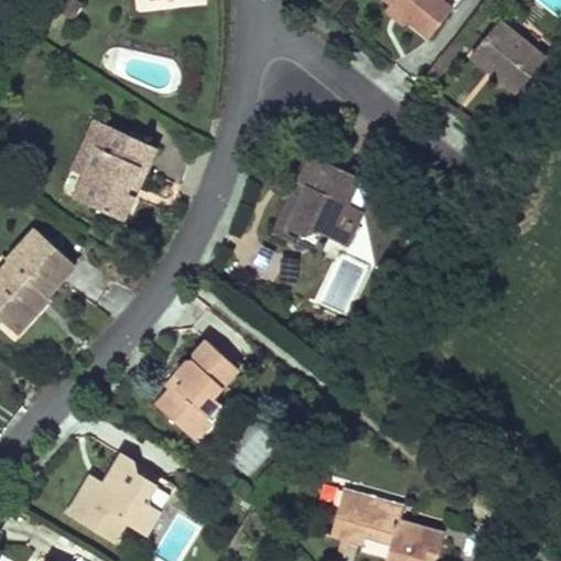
[(384,0),(389,4),(398,12),(396,14),(405,21),(431,42),(453,14),(435,0),(384,0)]
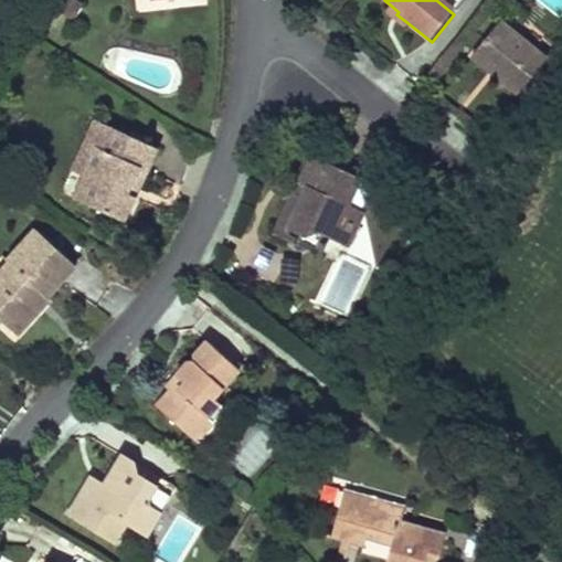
[(401,27),(405,21),(396,14),(399,12),(390,4),(382,12),(401,27)]
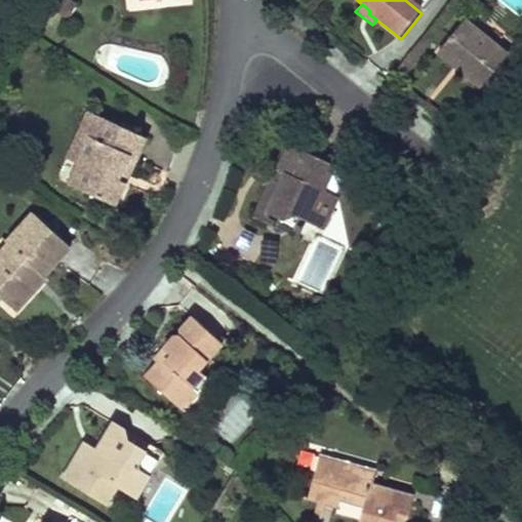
[(507,56),(465,23),(438,56),(454,70),(458,65),(465,70),(462,76),(480,90),(507,56)]
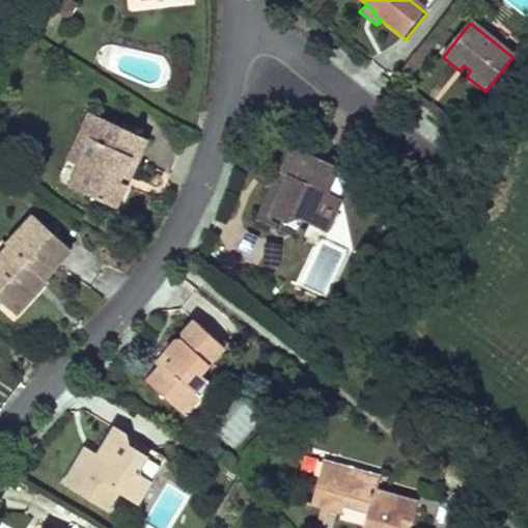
[(470,71),(464,65),(460,71),(467,77),(470,71)]
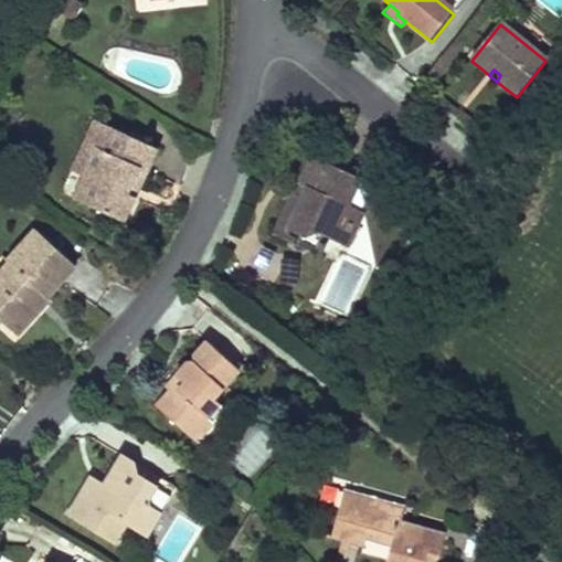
[(159,149),(97,118),(85,142),(95,148),(83,172),(71,199),(123,224),(134,201),(126,197),(140,170),(147,175),(159,149)]
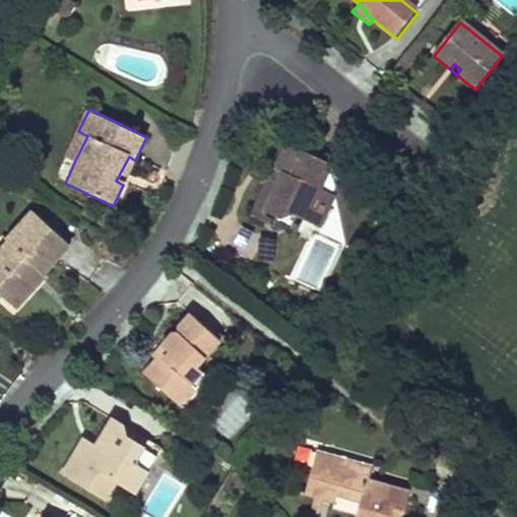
[(67,154),(76,158),(87,136),(78,131),(67,154)]
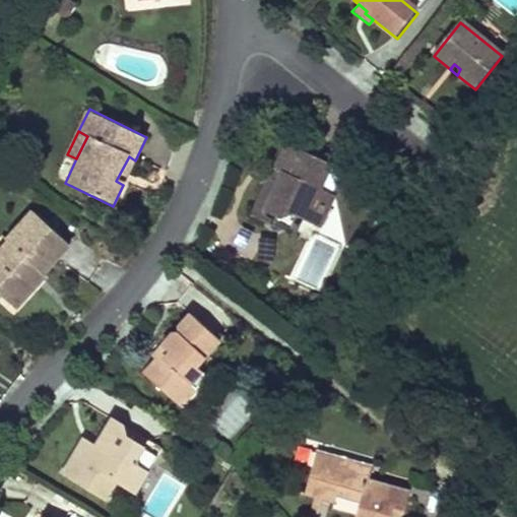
[(325,159),(278,141),(267,168),(276,171),(272,179),(269,177),(260,186),(247,216),(269,227),(272,217),(282,210),(298,216),(308,221),(321,190),(314,187),(325,159)]
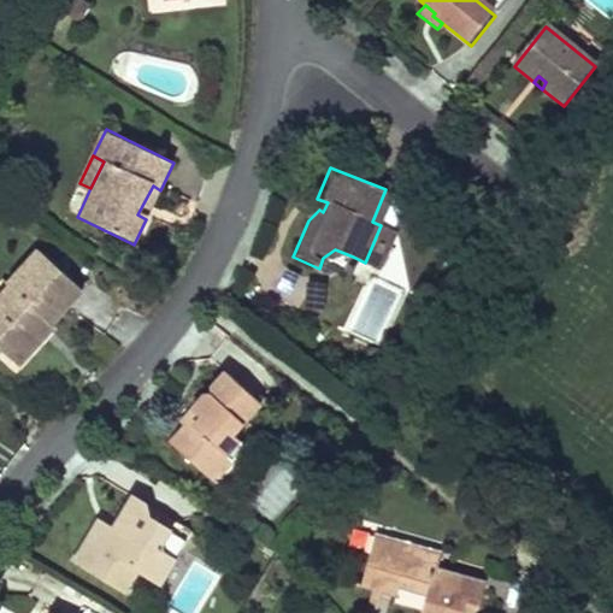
[(137,214),(146,219),(153,206),(160,190),(153,186),(137,214)]
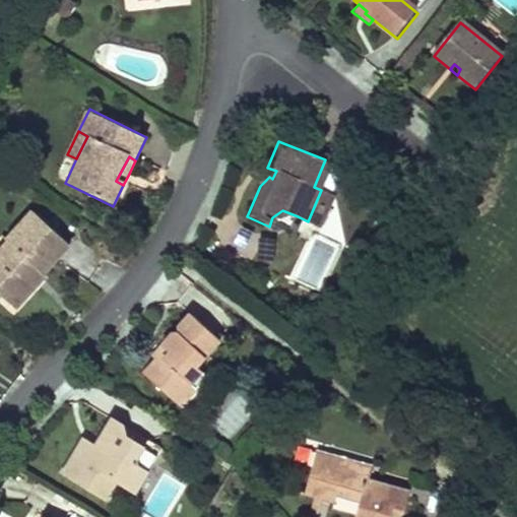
[(259,175),(255,184),(260,186),(269,177),(272,179),(276,171),(267,168),(264,166),(259,175)]
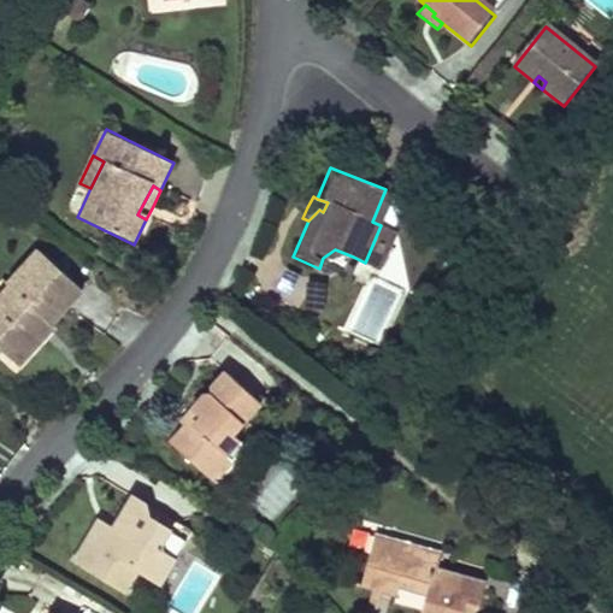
[(375,266),(389,228),(381,225),(365,263),(375,266)]
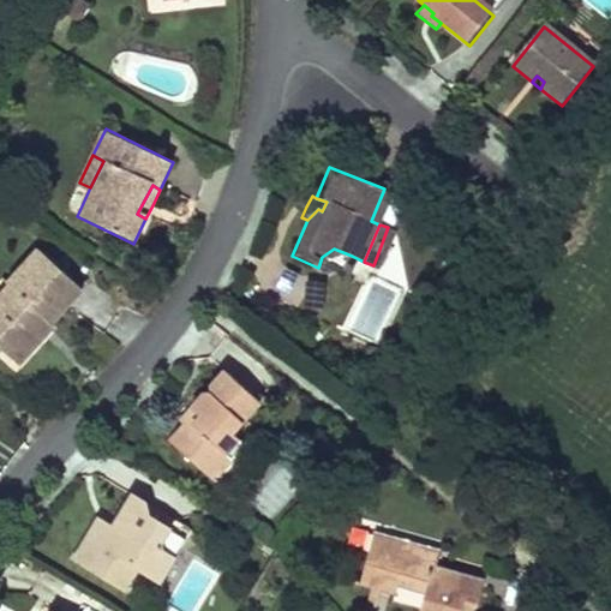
[(343,277),(352,256),(334,249),(322,257),(318,268),(343,277)]
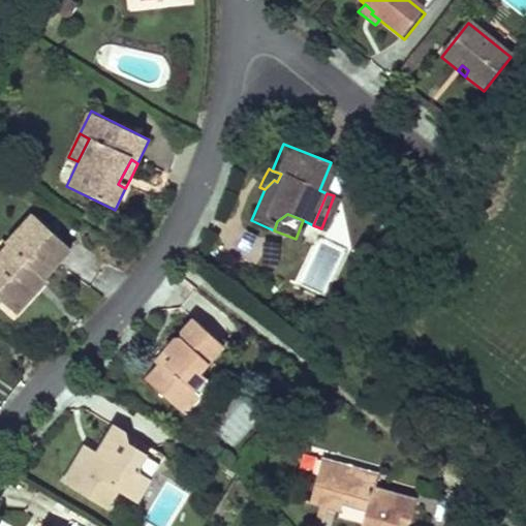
[(66,248),(30,216),(5,246),(6,247),(0,254),(0,298),(2,300),(5,297),(19,308),(33,290),(28,286),(38,274),(42,277),(66,248)]
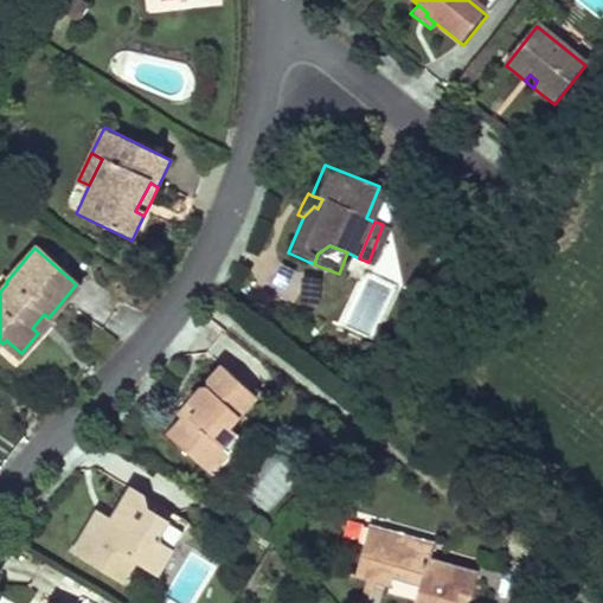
[(32,328),(38,333),(50,319),(49,318),(44,314),(32,328)]
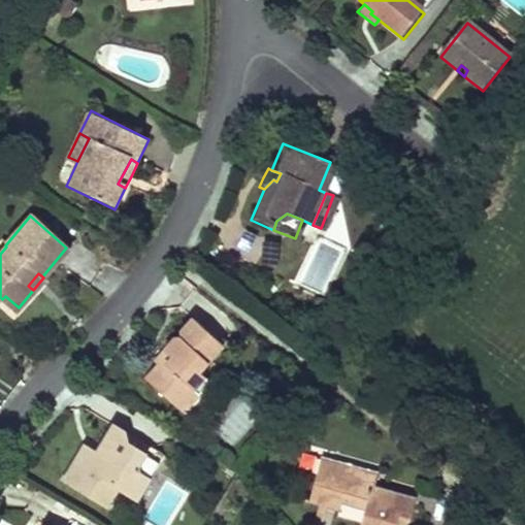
[(5,296),(2,299),(15,310),(19,307),(5,296)]
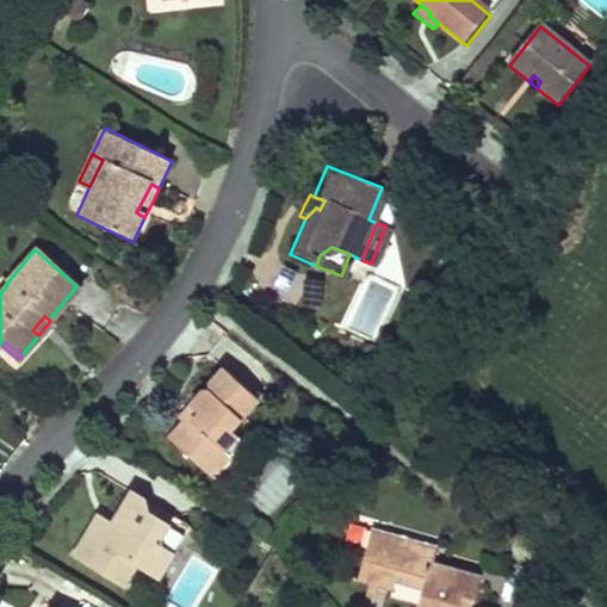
[(256,397),(223,369),(189,407),(198,414),(191,421),(181,423),(166,440),(204,472),(222,452),(228,457),(240,444),(241,435),(231,427),(256,397)]
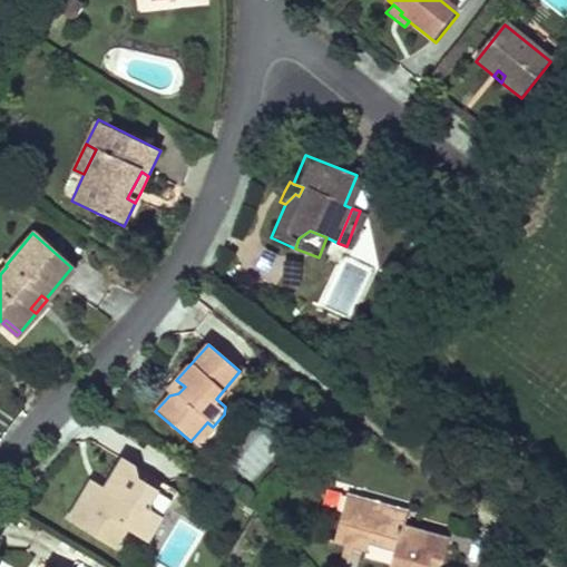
[(176,380),(166,392),(169,396),(178,393),(185,387),(176,380)]
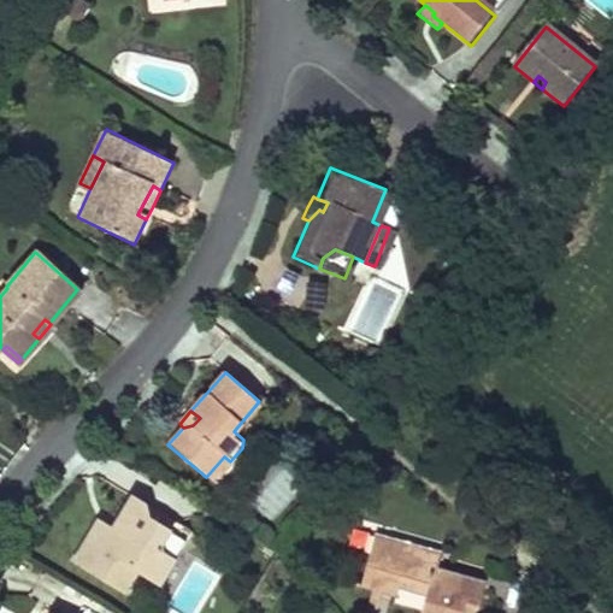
[(224,457),(206,477),(212,483),(230,461),(224,457)]
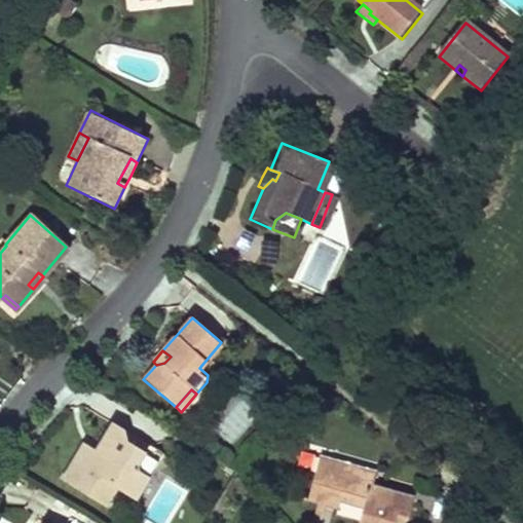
[(124,427),(113,420),(99,442),(109,448),(104,456),(95,450),(83,444),(63,477),(107,503),(119,484),(135,493),(147,475),(140,470),(135,461),(143,450),(125,439),(124,427)]
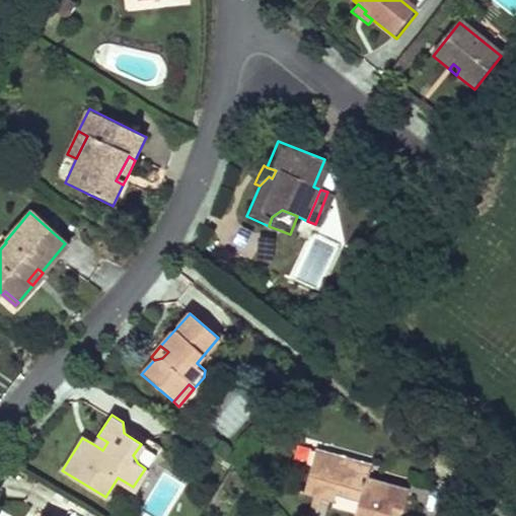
[(141,444),(146,436),(123,422),(124,433),(141,444)]
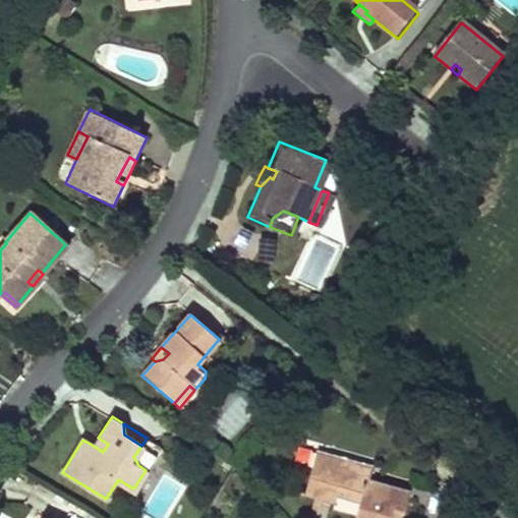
[(108,444),(98,438),(94,446),(103,452),(108,444)]
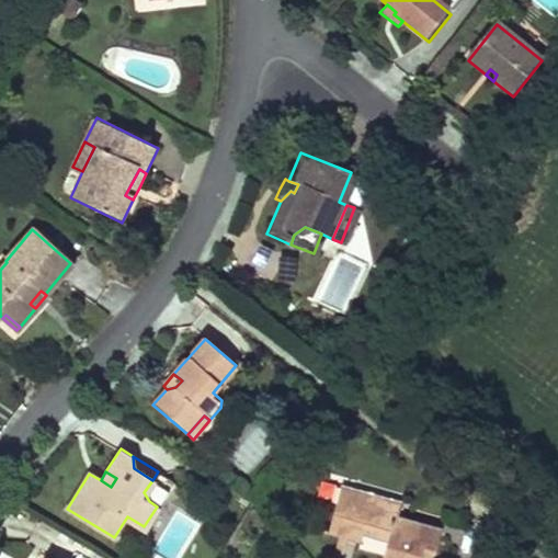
[(336,504),(345,509),(350,494),(339,492),(336,504)]
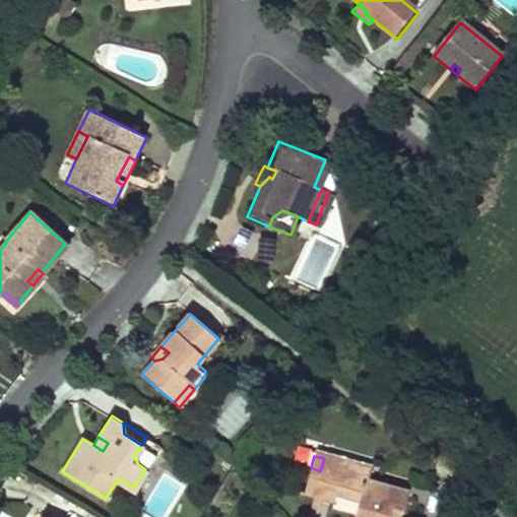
[(370,472),(324,458),(320,471),(311,467),(302,496),(313,499),(321,502),(331,505),(334,496),(360,504),(354,516),(390,516),(391,513),(401,515),(406,497),(366,483),(370,472)]
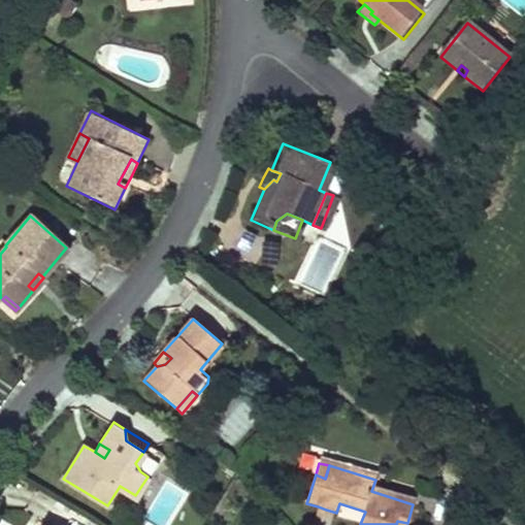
[(321,524),(326,510),(318,506),(310,524),(321,524)]
